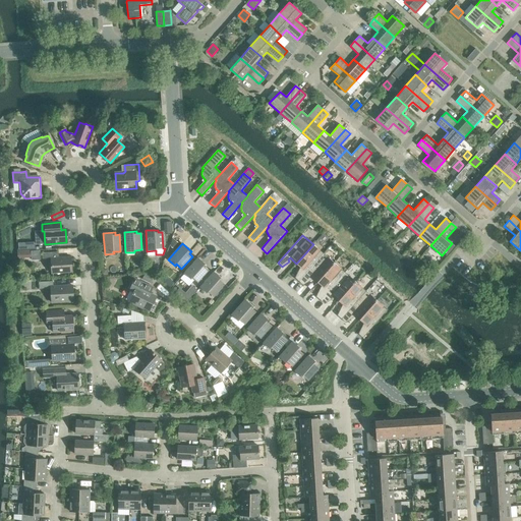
[(294,278),(299,282),(324,253),(313,244),(296,264),(302,269),(300,271),(298,270),(294,278)]
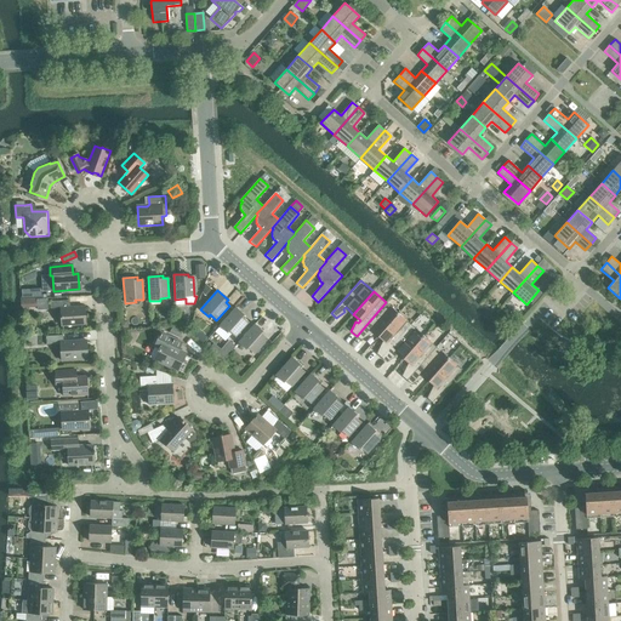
[(229,306),(233,309),(239,302),(235,298),(229,306)]
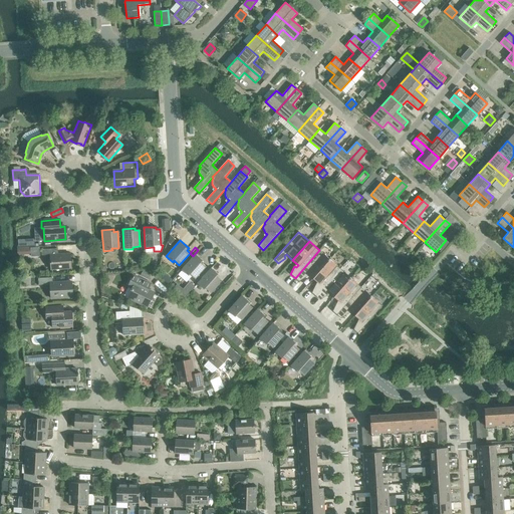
[(39,248),(30,248),(31,257),(39,256),(39,248)]
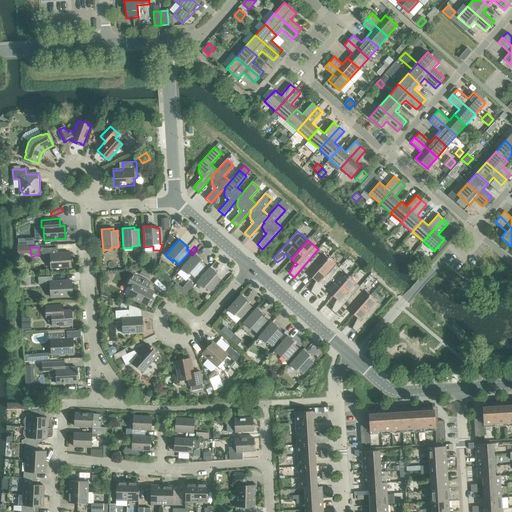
[(50,254),(51,269),(71,268),(70,252),(58,253),(57,247),(41,248),(42,255),(50,254)]
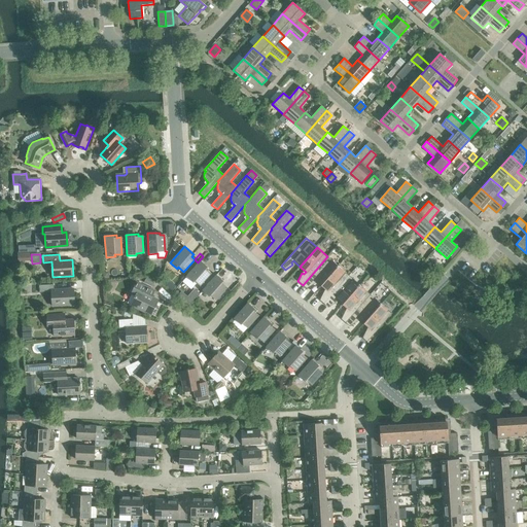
[(314,280),(321,285),(338,266),(327,256),(303,285),(307,288),(314,284),(313,282),(314,280)]
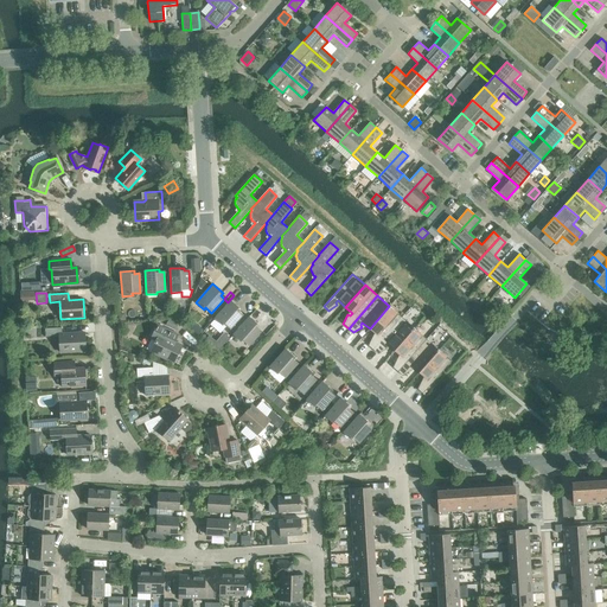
[(240,312),(241,310),(231,300),(215,319),(223,326),(224,324),(230,330),(243,314),(240,312)]
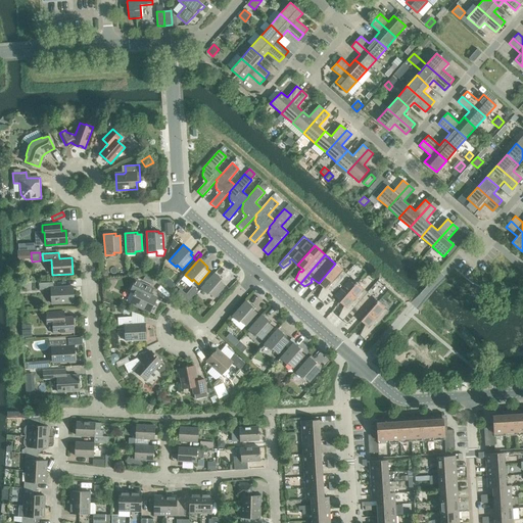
[(317,297),(321,301),(346,274),(335,264),(319,283),(325,289),(323,291),(321,290),(317,297)]
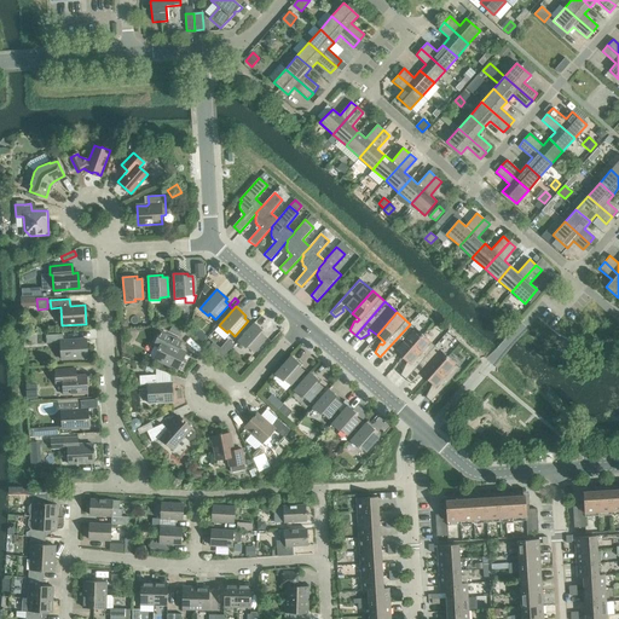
[(247,347),(253,352),(266,337),(262,334),(265,333),(254,323),(237,341),(246,348),(247,347)]
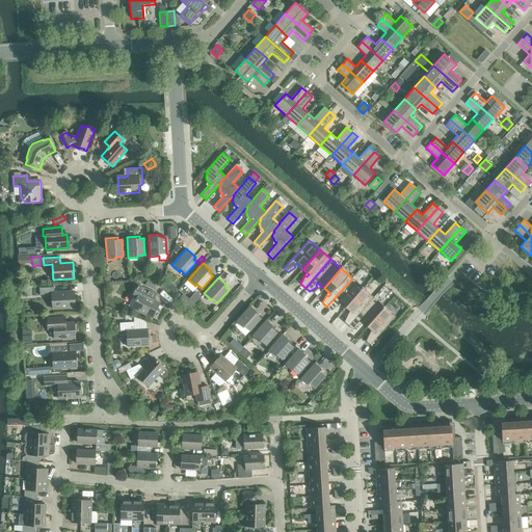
[(149,278),(145,285),(153,288),(154,289),(157,283),(149,278)]
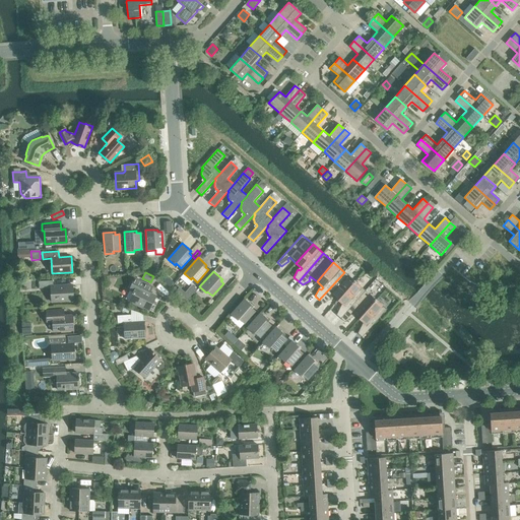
[(331,295),(337,301),(354,281),(344,272),(319,300),(324,304),(331,299),(329,297),(331,295)]
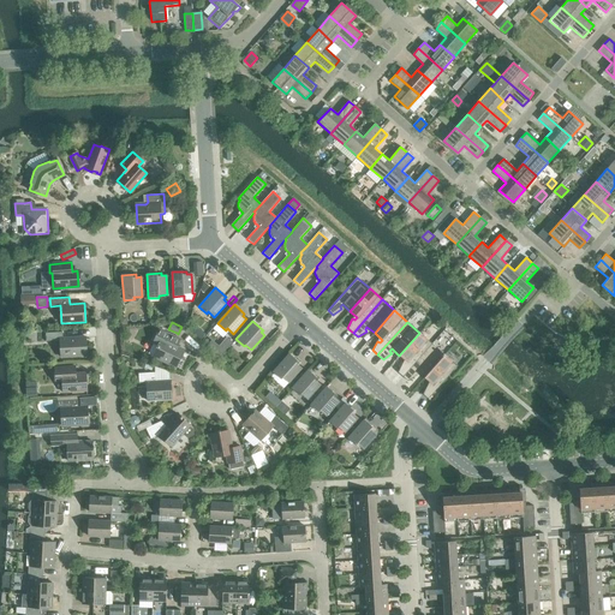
[(174,344),(177,338),(160,329),(153,342),(159,346),(153,357),(175,368),(184,350),(177,346),(175,344),(174,344)]
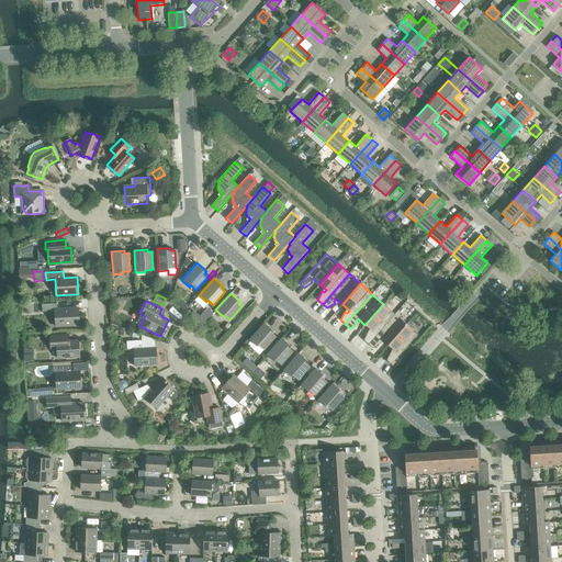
[(55,312),(55,326),(79,325),(78,308),(57,310),(57,303),(42,304),(42,313),(55,312)]
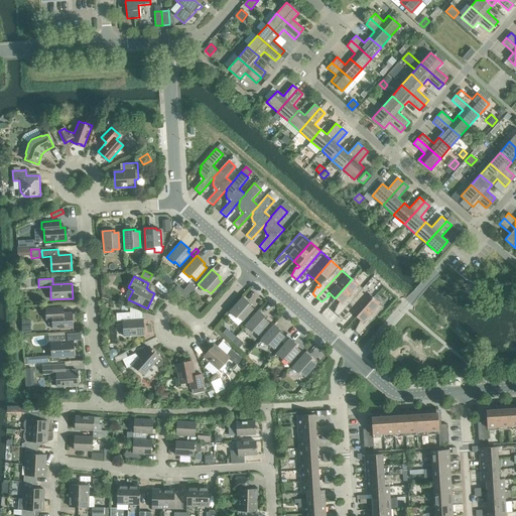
[(334,312),(338,316),(363,288),(352,279),(335,298),(342,303),(340,305),(338,304),(334,312)]
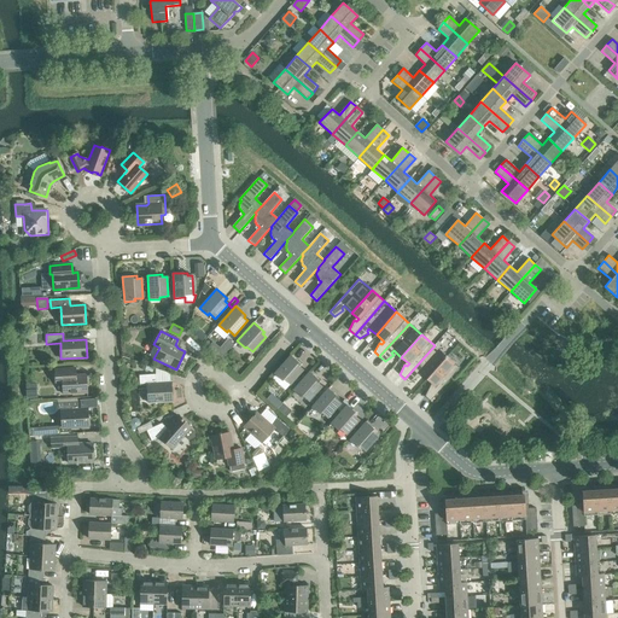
[(220,348),(215,354),(220,359),(233,344),(227,339),(220,348)]
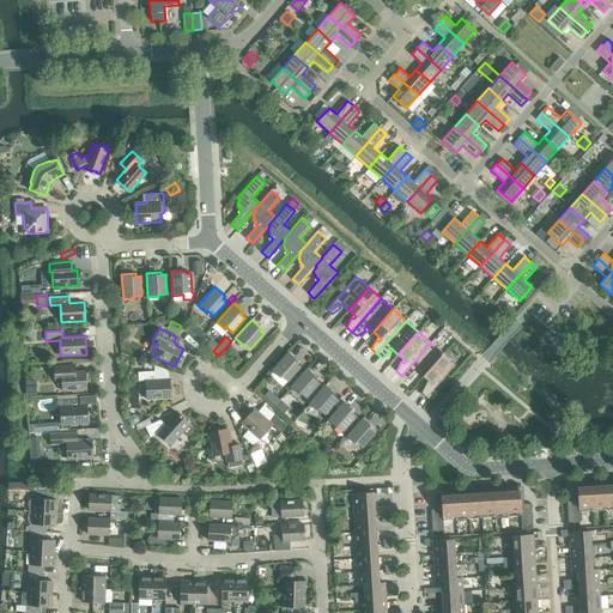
[(416,370),(423,376),(443,353),(431,343),(401,376),(406,380),(414,375),(413,372),(416,370)]
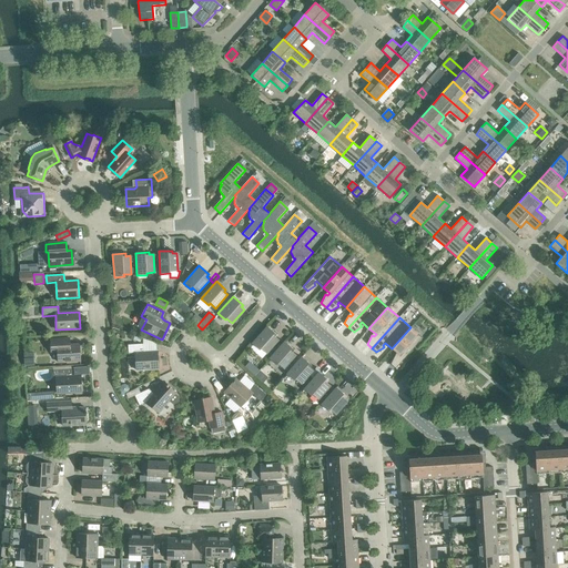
[(279,340),(275,337),(276,335),(267,326),(252,344),(260,351),(261,348),(266,354),(267,353),(272,347),(279,340)]
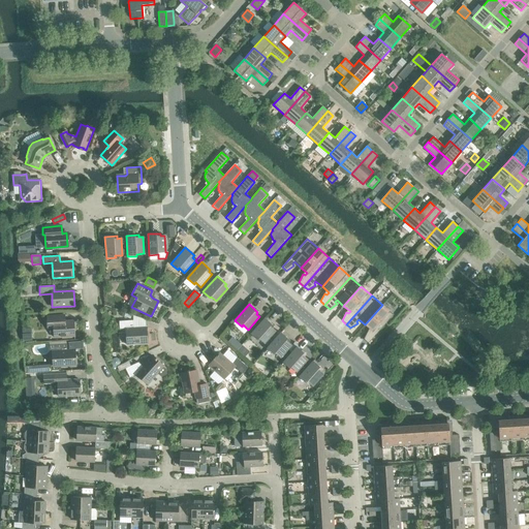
[(382,305),(365,324),(371,331),(370,333),(368,332),(364,339),(368,343),(394,315),(382,305)]
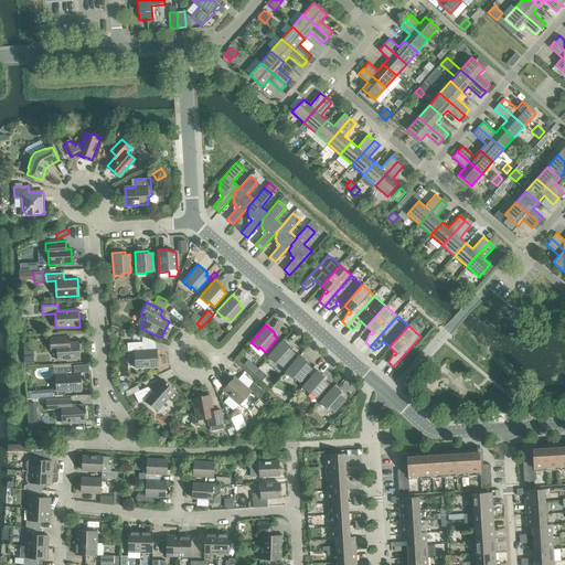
[(57,350),(57,361),(80,360),(78,342),(64,343),(63,337),(50,338),(51,350),(57,350)]
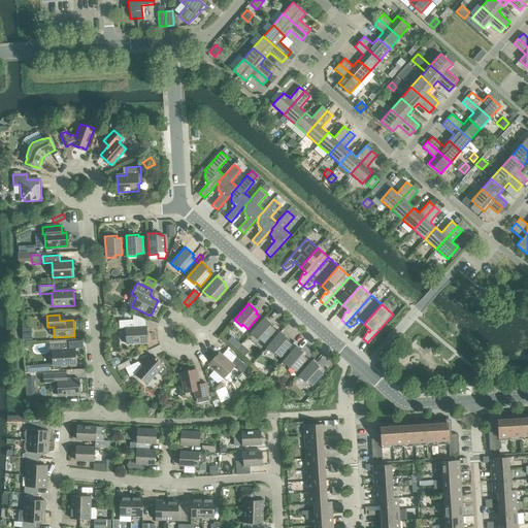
[(271,327),(273,326),(264,318),(257,327),(253,331),(251,333),(257,339),(259,338),(264,342),(268,338),(274,330),(271,327)]
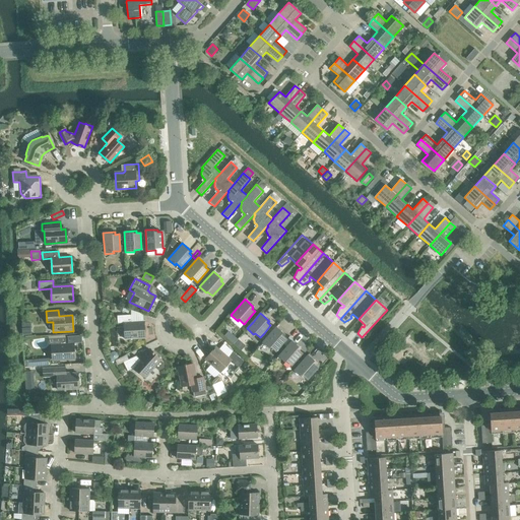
[(124,323),(125,339),(145,338),(144,321),(131,322),(131,315),(117,316),(117,323),(124,323)]
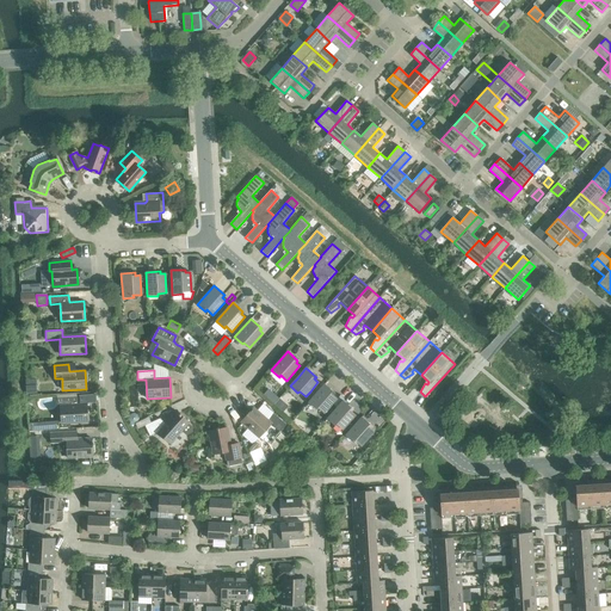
[(333,395),(335,393),(325,384),(315,395),(310,400),(308,402),(316,409),(318,408),(323,413),(325,413),(329,407),(337,399),(333,395)]
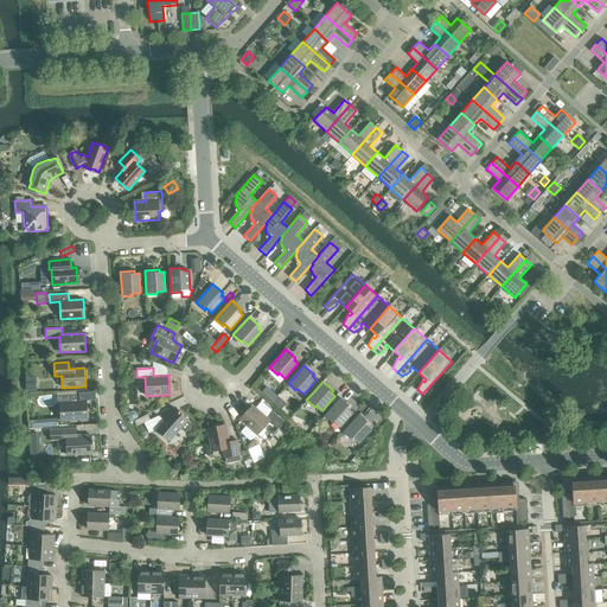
[(267,387),(262,393),(273,402),(278,396),(267,387)]
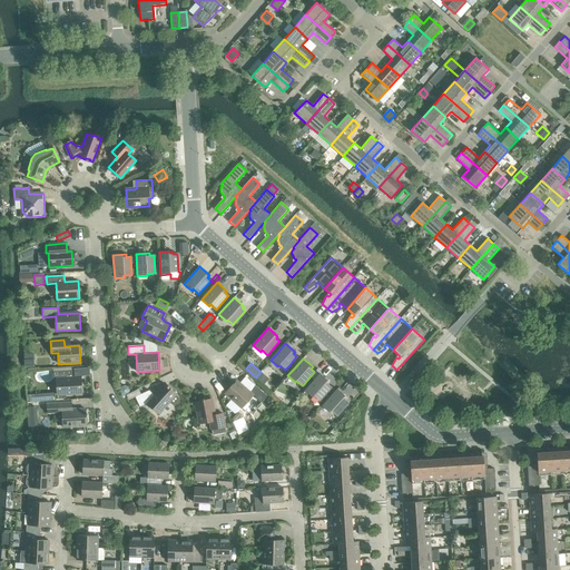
[(79,377),(75,379),(74,371),(53,372),(53,380),(56,380),(57,395),(80,393),(79,377)]
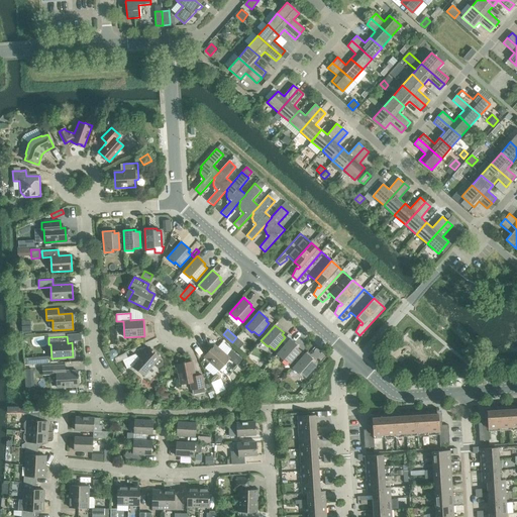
[(298,348),(299,346),(291,339),(283,347),(279,352),(277,354),(284,360),(285,359),(290,364),(290,363),(295,357),(301,351),(298,348)]
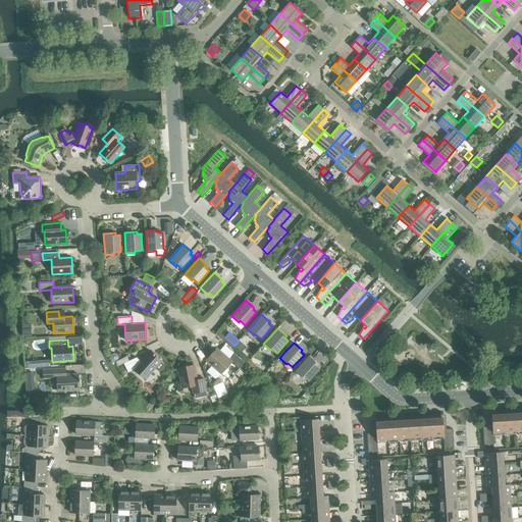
[(206,361),(221,374),(231,362),(240,369),(245,363),(233,354),(228,359),(216,348),(206,361)]
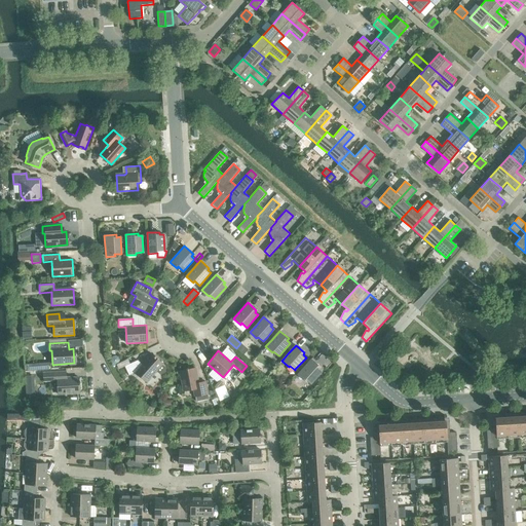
[(155,355),(154,357),(152,354),(143,365),(138,361),(124,367),(128,376),(136,373),(146,382),(162,364),(156,358),(155,355)]
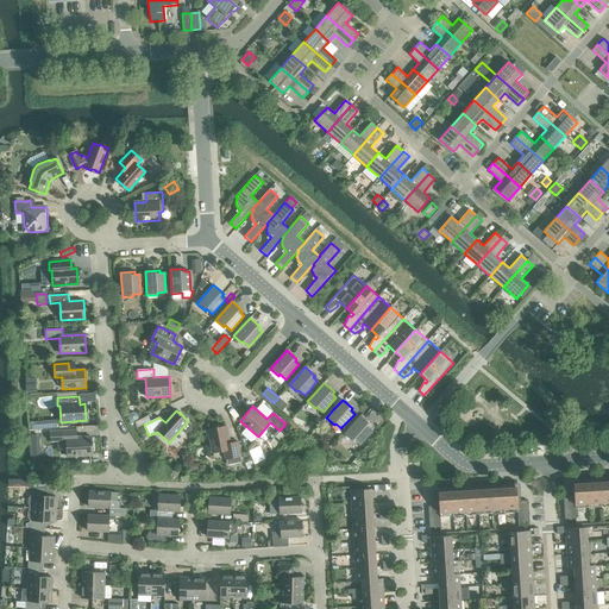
[(353,439),(359,445),(372,429),(369,427),(371,425),(360,415),(352,426),(346,432),(344,434),(352,441),(353,439)]
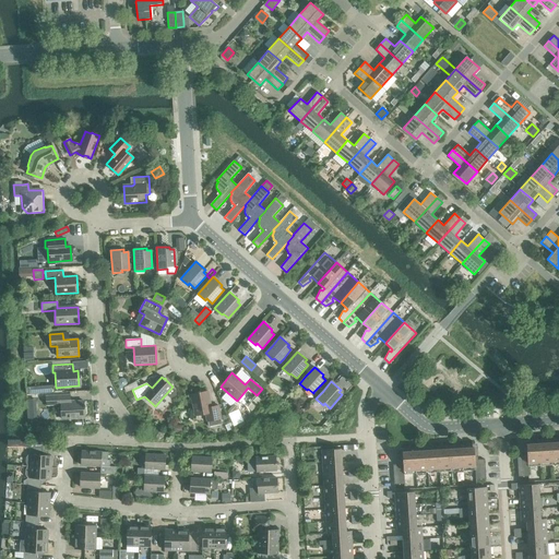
[(319,387),(313,392),(318,396),(323,391),(319,387)]
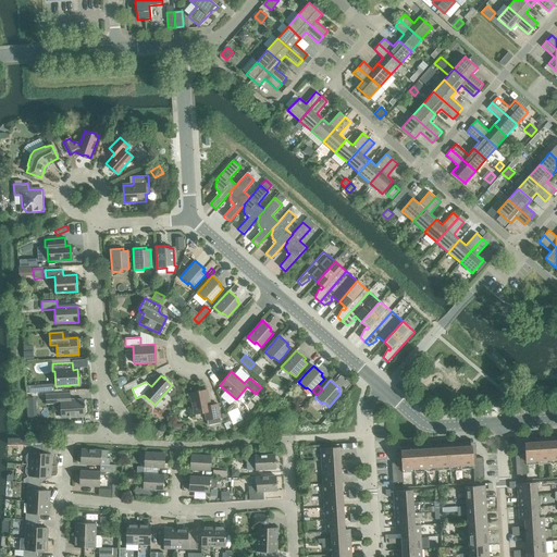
[(264,386),(260,392),(263,395),(267,395),(271,391),(264,386)]
